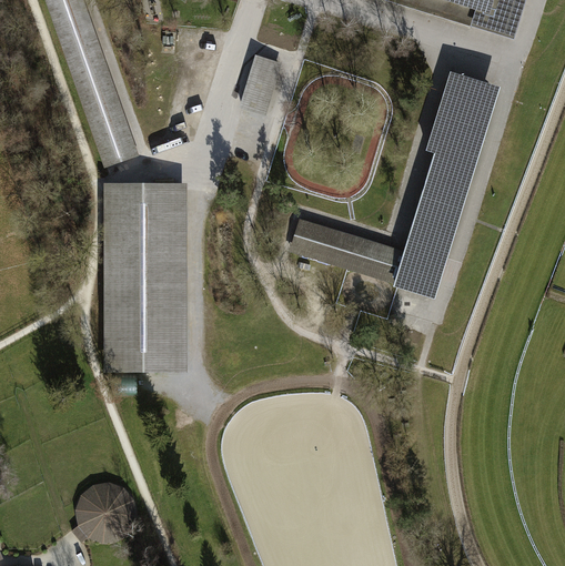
[(382,0),(510,38),(520,0),(382,0)]
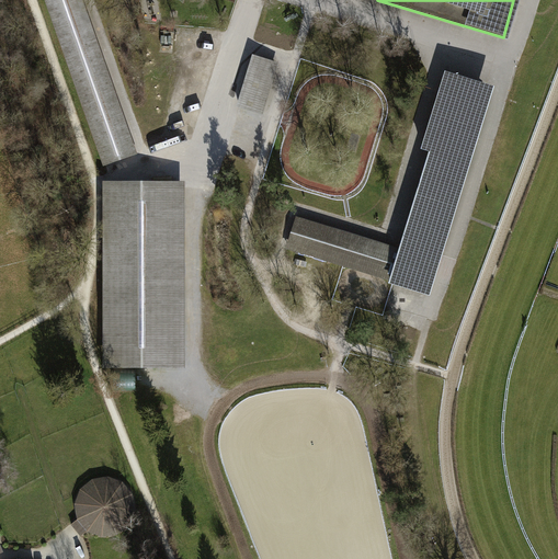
[(250,52),(234,104),(259,112),(275,59),(250,52)]
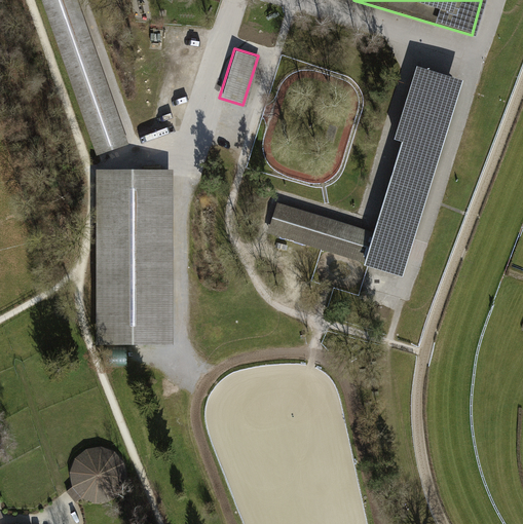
[(462,79),(415,65),(393,138),(401,141),(373,231),(274,201),(265,231),(362,261),(362,264),(402,276),(462,79)]
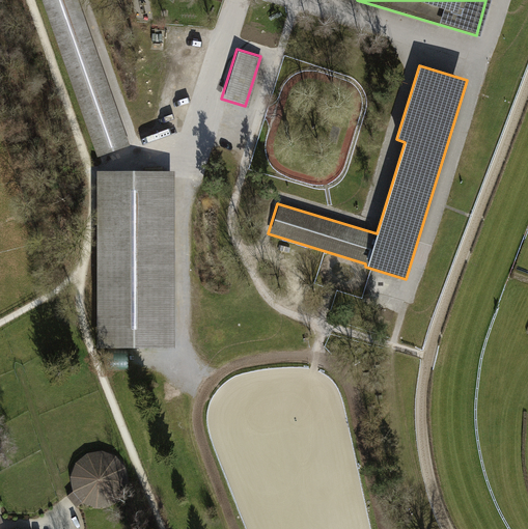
[(131,169),(96,169),(96,343),(172,343),(172,169),(131,169)]
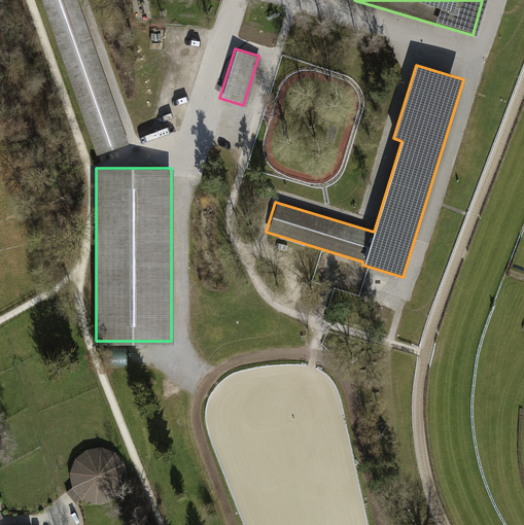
[(84,502),(91,504),(101,504),(110,501),(118,494),(124,486),(125,476),(124,465),(117,456),(109,450),(100,447),(90,447),(77,453),(71,460),(67,469),(67,480),(70,490),(76,497),(84,502)]
